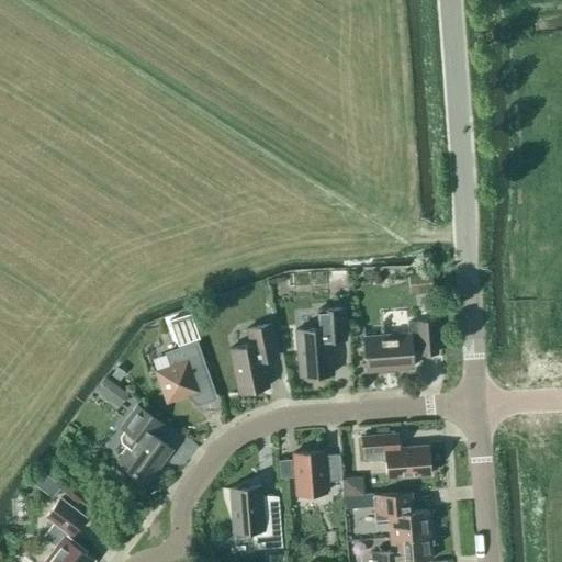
[(333,374),(330,340),(346,339),(344,308),(317,311),(318,328),(295,330),(299,377),(333,374)]
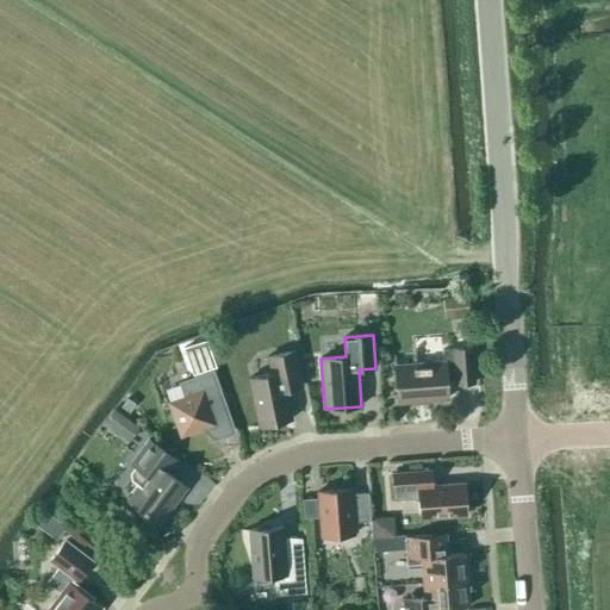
[(206,340),(182,348),(193,375),(216,368),(206,340)]
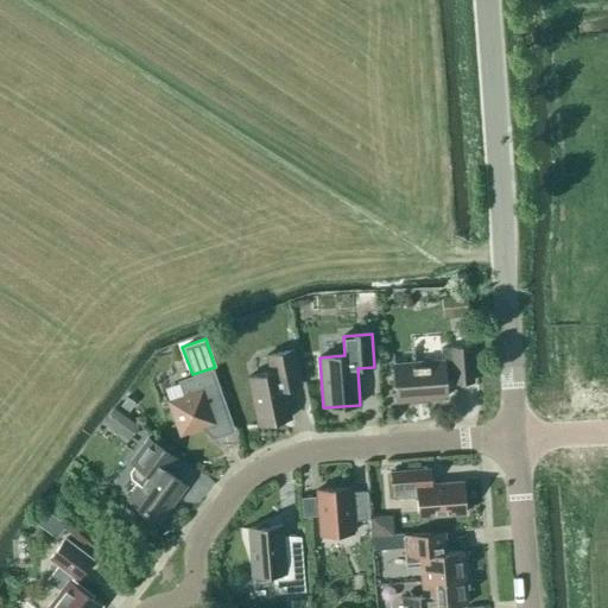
[(473,381),(470,348),(439,349),(441,361),(393,365),(396,401),(445,398),(444,381),(454,380),(454,382),(473,381)]
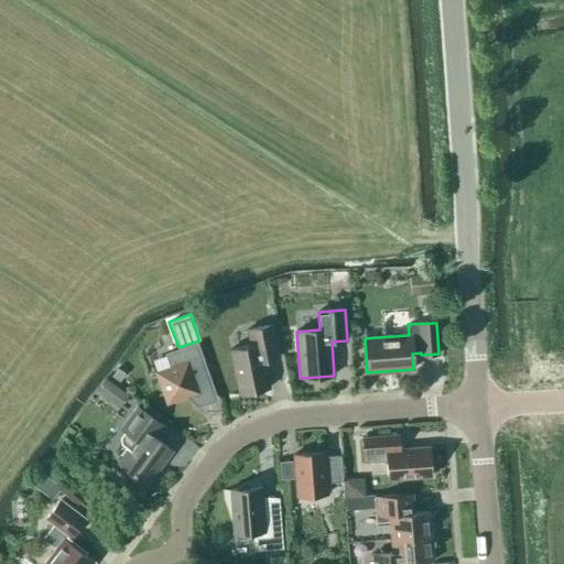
[(270,388),(263,361),(279,358),(272,325),(247,331),(250,346),(229,350),(239,394),(270,388)]
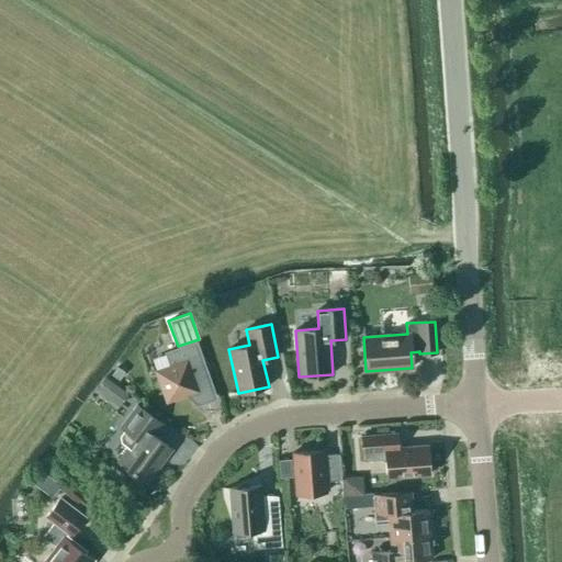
[(194,391),(199,404),(214,398),(195,345),(167,355),(171,367),(157,372),(167,401),(194,391)]
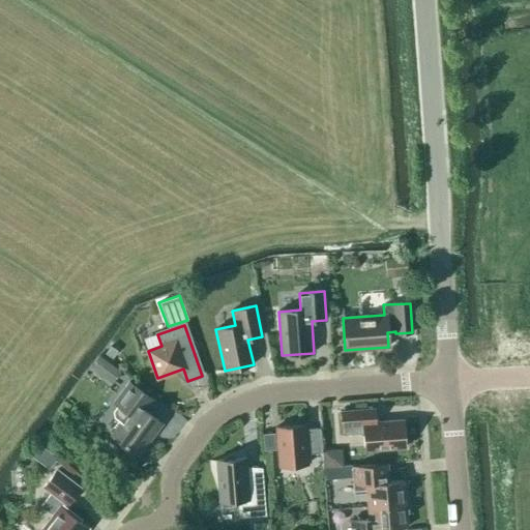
[(111,346),(105,353),(112,359),(118,351),(111,346)]
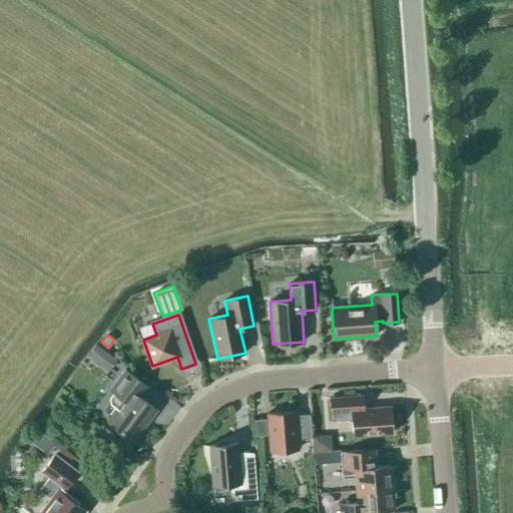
[(106,352),(97,365),(108,373),(117,360),(106,352)]
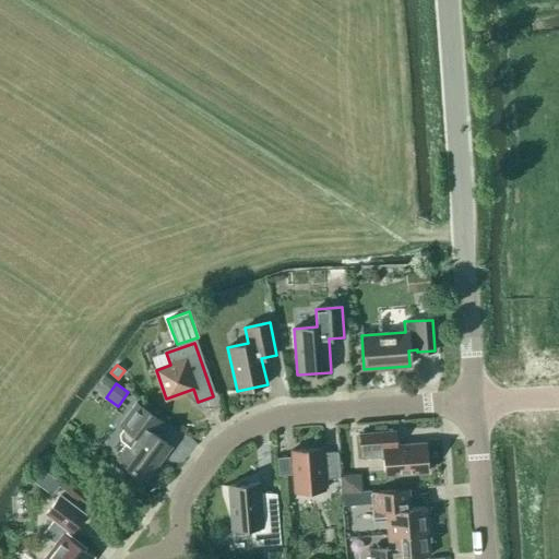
[(118,461),(144,480),(169,445),(152,432),(161,421),(135,403),(120,425),(135,437),(118,461)]
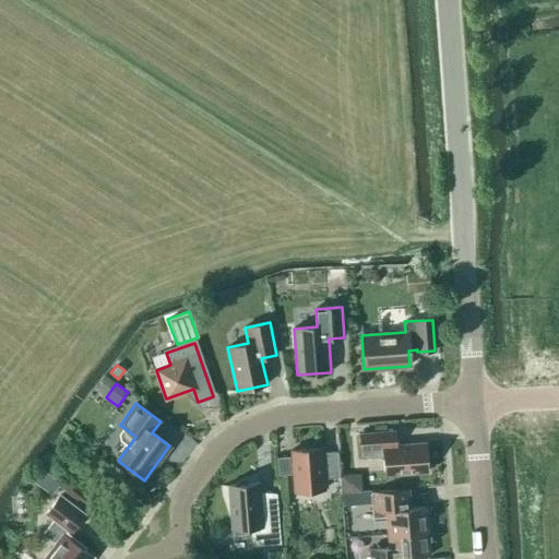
[(361,459),(383,458),(384,475),(427,472),(425,443),(395,445),(394,431),(359,435),(361,459)]
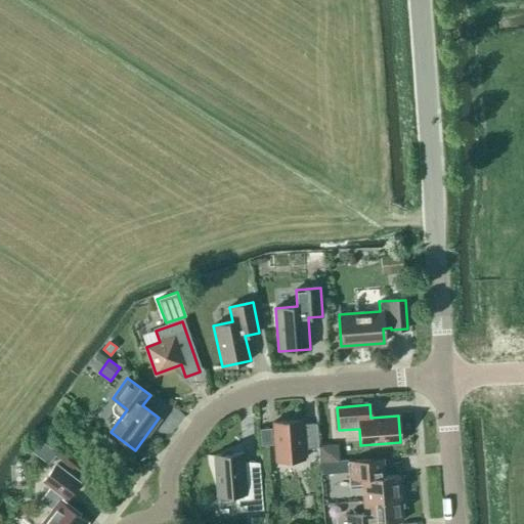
[(301,421),(272,423),(275,462),(304,459),(304,449),(318,448),(316,424),(302,425),(301,421)]
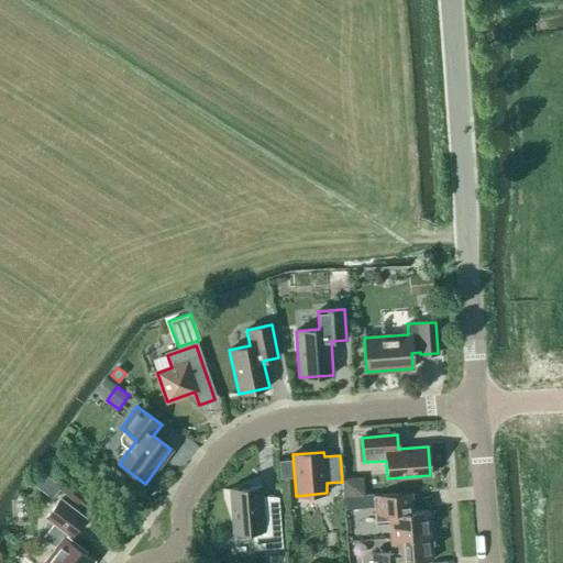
[(352,481),(342,482),(343,497),(362,497),(361,488),(352,489),(352,481)]
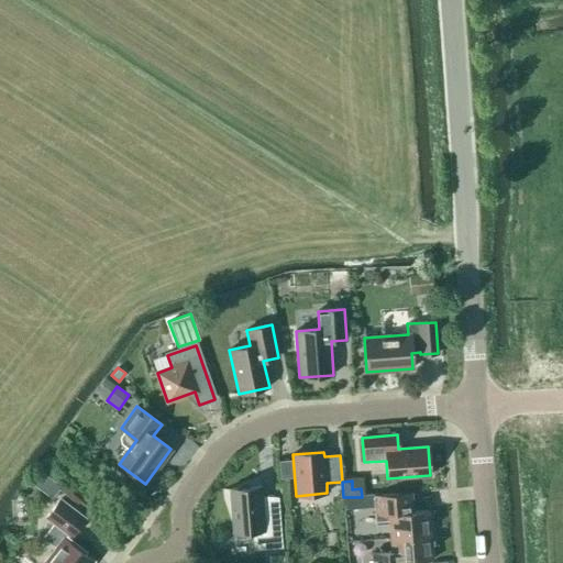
[(253,531),(254,549),(280,548),(278,517),(263,518),(261,487),(230,489),(233,533),(253,531)]
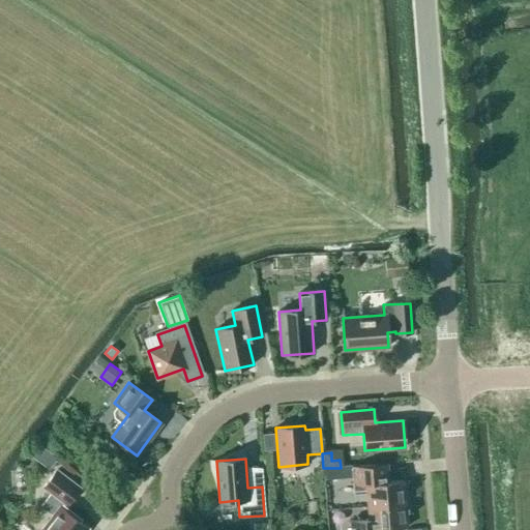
[(366,493),(367,507),(405,504),(403,480),(389,481),(388,464),(352,467),(354,494),(366,493)]
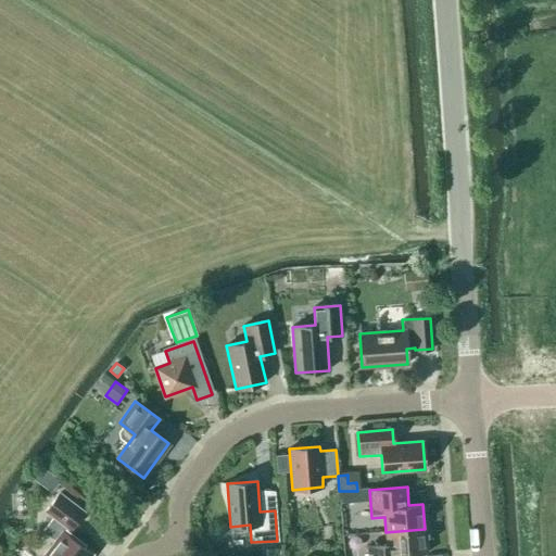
[(348,491),(339,492),(340,504),(349,503),(348,491)]
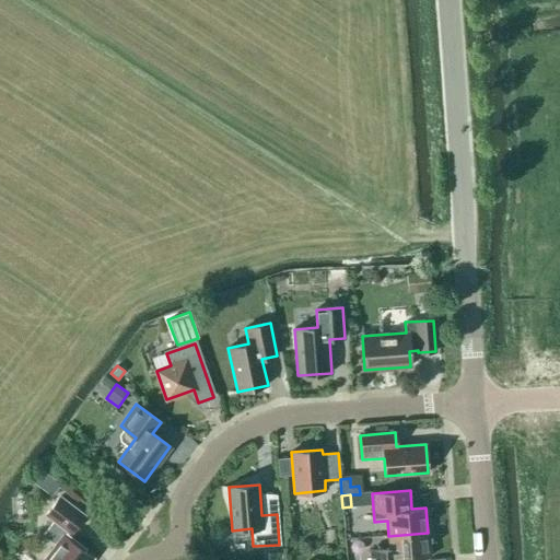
[(43,535),(56,545),(44,559),(90,559),(92,558),(63,537),(68,532),(70,534),(84,515),(59,497),(46,515),(54,521),(43,535)]
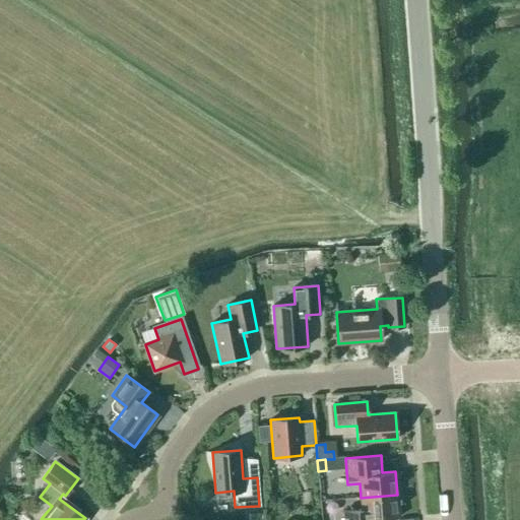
[(399,518),(397,495),(361,498),(362,510),(343,511),(344,519),(383,519),(399,518)]
